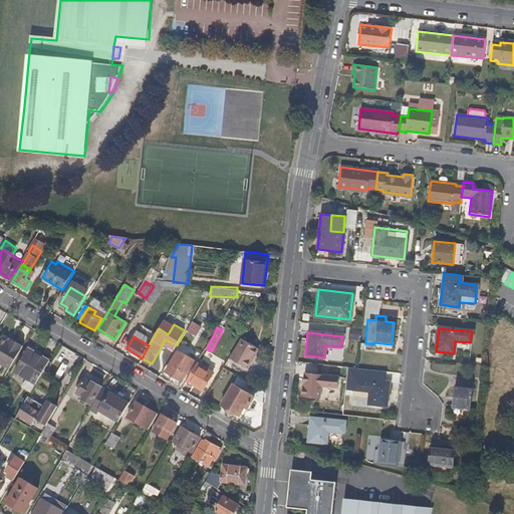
[(0,364),(9,369),(23,346),(10,338),(8,341),(1,337),(0,339),(0,364)]
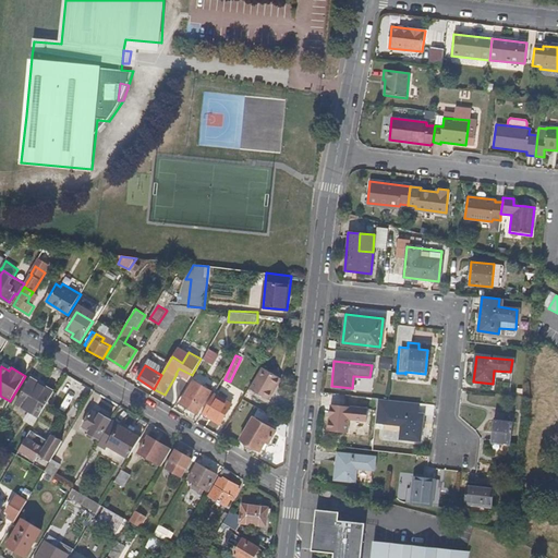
[(269,400),(282,378),(262,366),(250,388),(269,400)]
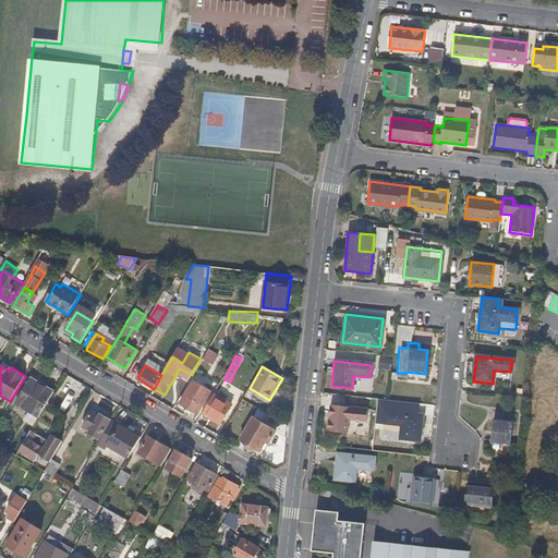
[(16,403),(38,417),(53,392),(45,387),(45,388),(31,380),(16,403)]
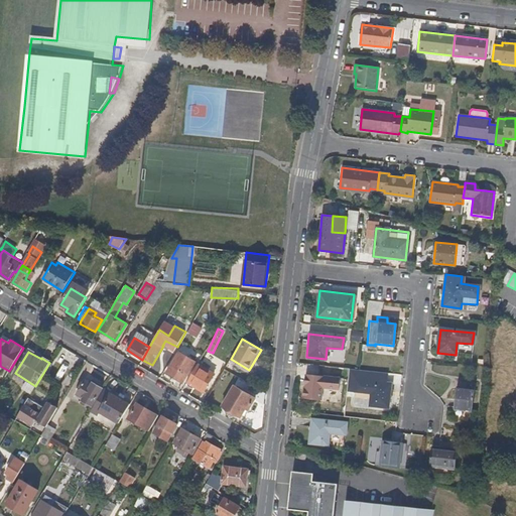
[(196,364),(178,353),(166,374),(182,384),(196,364)]
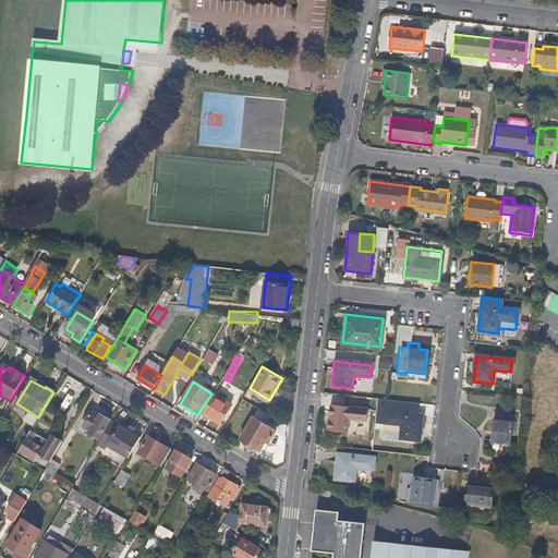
[(221,422),(233,401),(216,391),(204,412),(214,417),(221,422)]
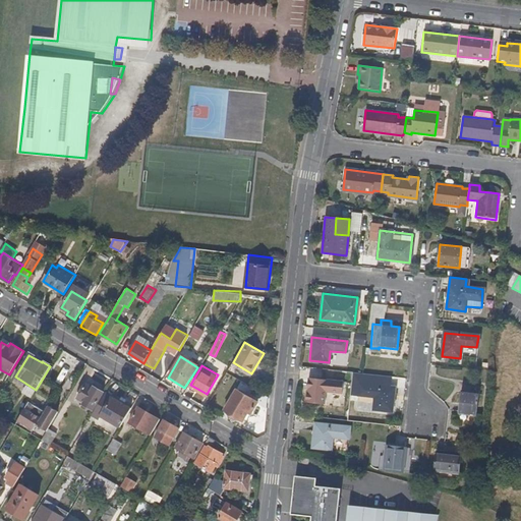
[(392,411),(394,388),(380,386),(382,375),(361,373),(358,395),(373,397),(372,409),(392,411)]
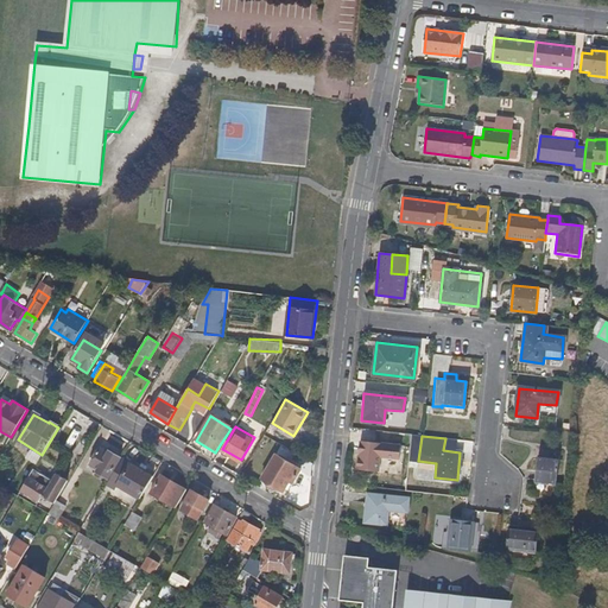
[(398,457),(399,444),(359,439),(356,468),(378,470),(380,455),(398,457)]
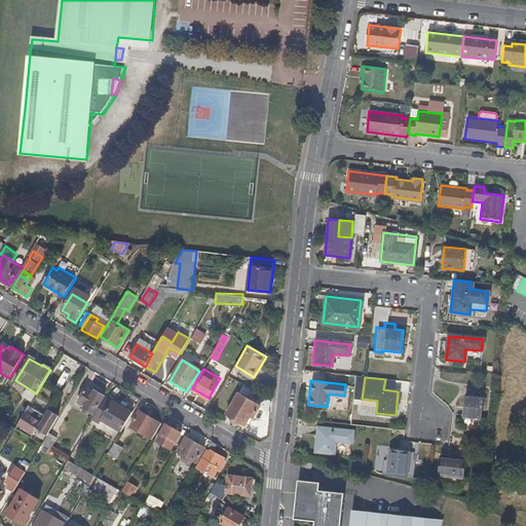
[(94,414),(104,396),(103,395),(104,392),(98,388),(97,391),(94,389),(92,391),(85,387),(77,402),(83,406),(83,408),(94,414)]
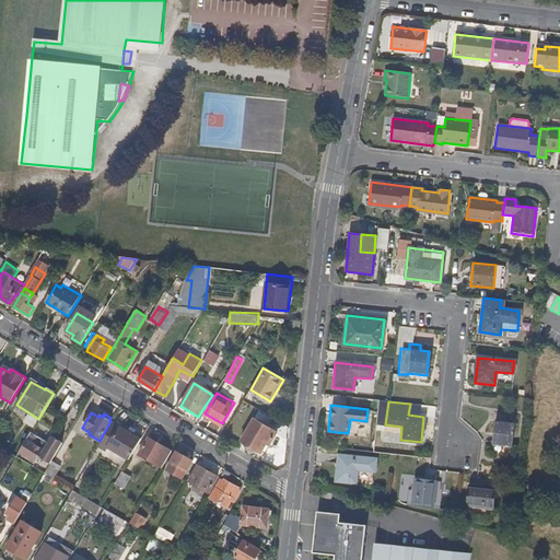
[(211,423),(214,419),(205,413),(203,415),(202,418),(211,423)]
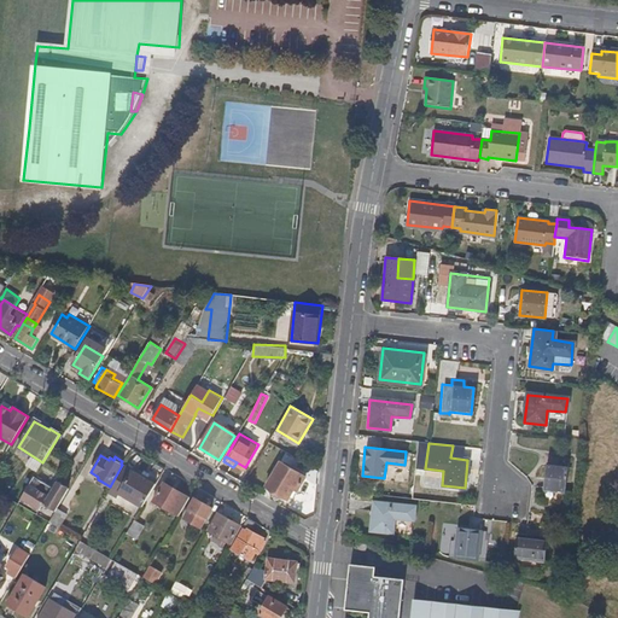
[(566,459),(546,456),(542,490),(563,491),(566,459)]
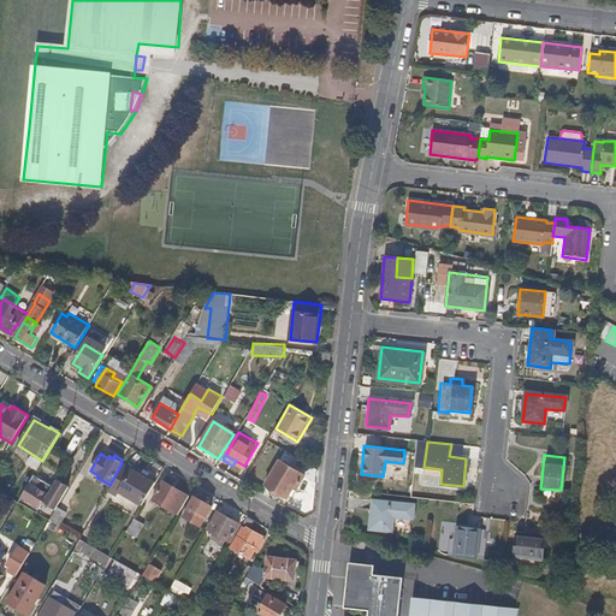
[(304,475),(280,462),(266,486),(288,498),(289,496),(292,497),(304,475)]
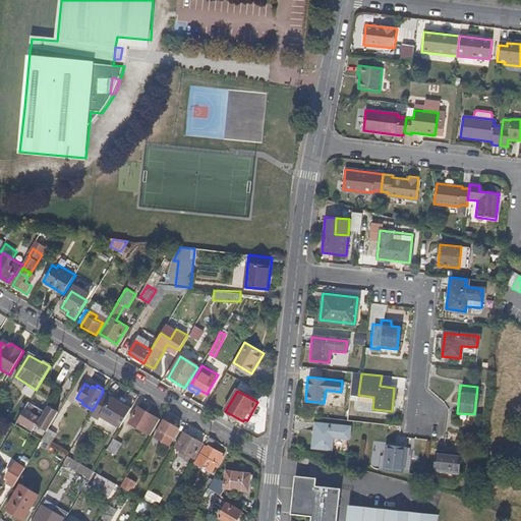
[(120,427),(131,408),(105,393),(92,414),(99,419),(101,416),(120,427)]
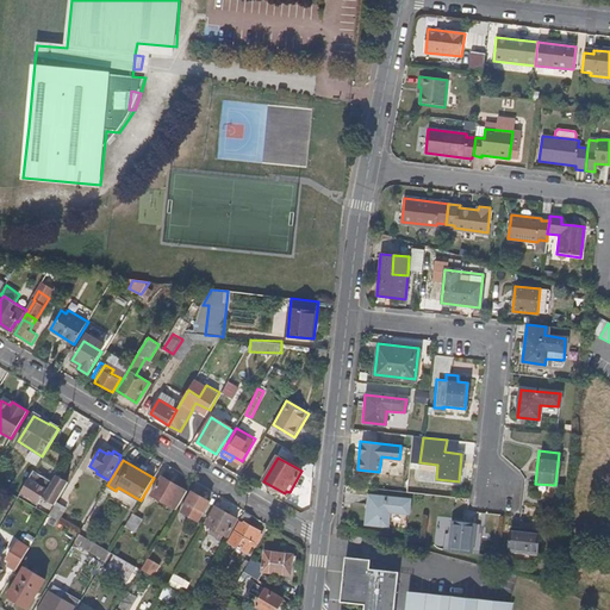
[(31,475),(20,492),(39,503),(42,498),(54,504),(67,481),(56,474),(51,481),(33,471),(31,475)]
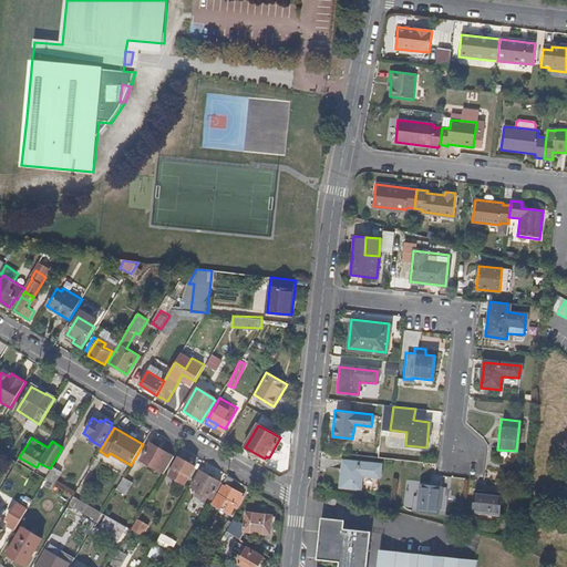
[(164,474),(174,456),(153,444),(142,462),(164,474)]
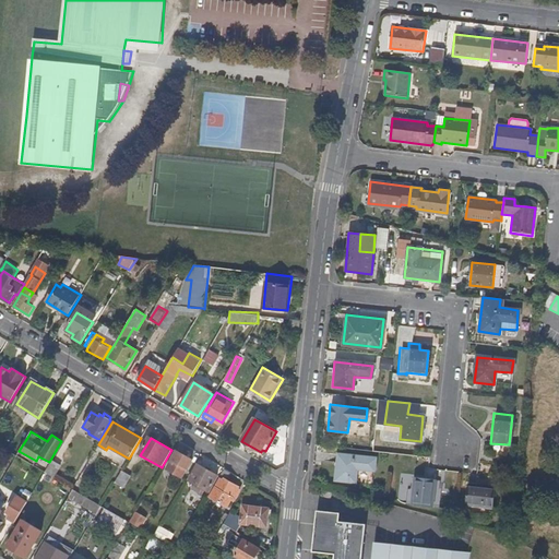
[(193,460),(177,451),(165,470),(181,479),(193,460)]
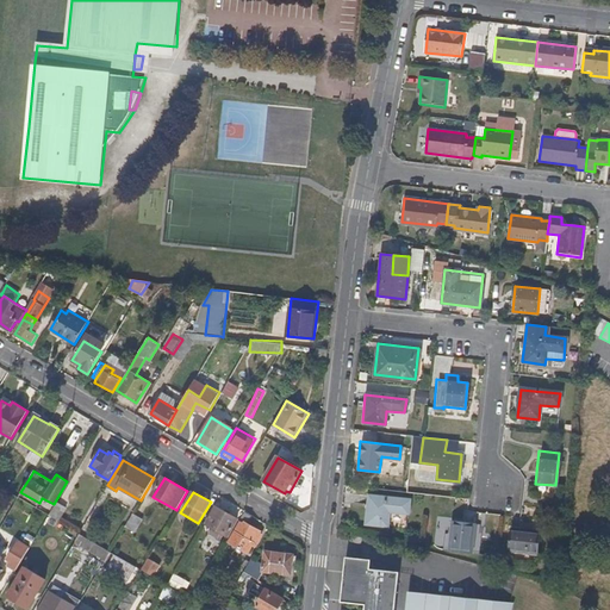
[(408,514),(409,500),(368,496),(365,523),(387,527),(390,512),(408,514)]
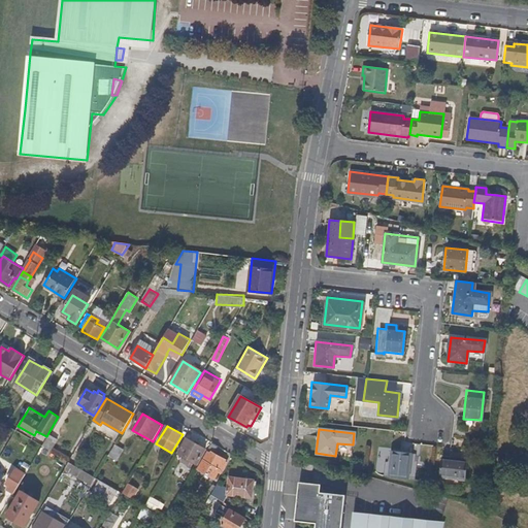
[(50,451),(57,438),(48,435),(41,447),(50,451)]
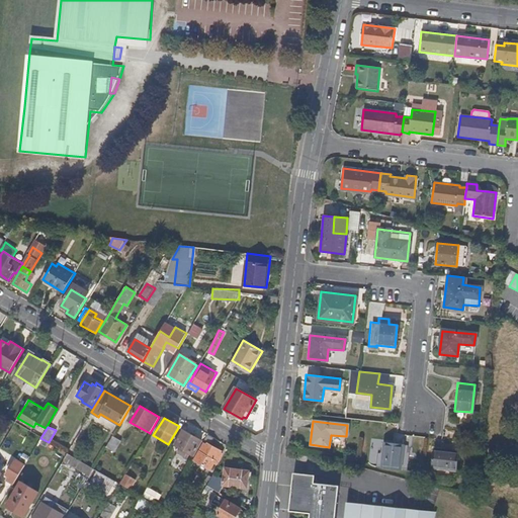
[(192,456),(202,441),(184,430),(183,430),(174,446),(179,449),(177,453),(184,457),(186,453),(192,456)]
